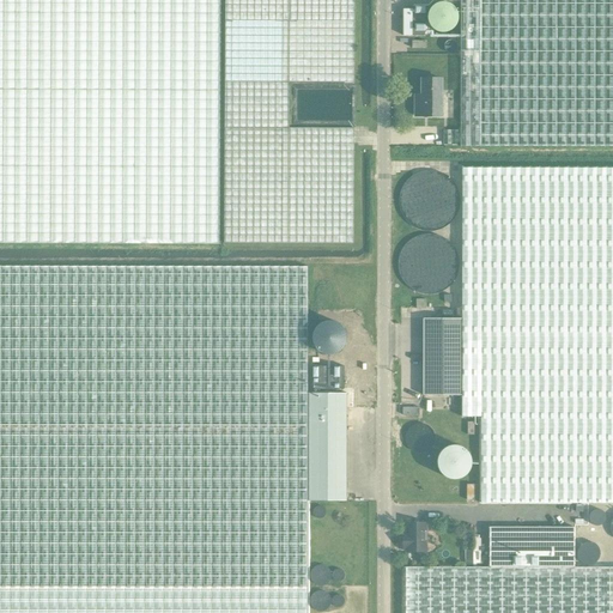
[(0,0),(0,243),(217,244),(218,0),(0,0)]
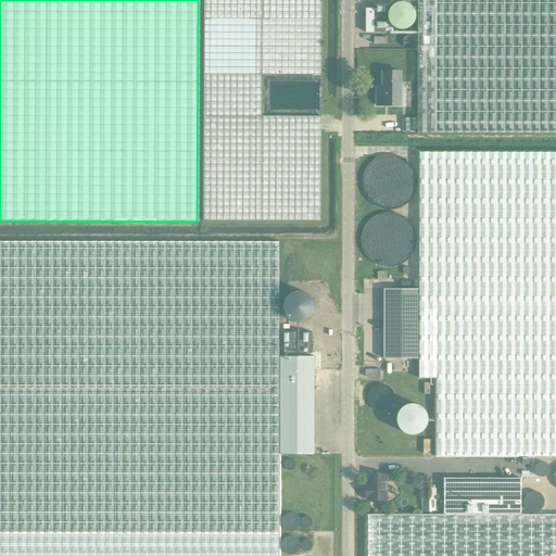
[(203,0),(203,220),(320,222),(320,116),(263,116),(263,75),(320,76),(320,0),(203,0)]
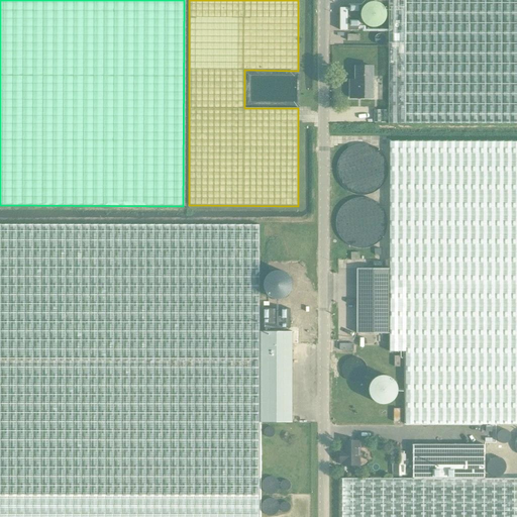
[(516,0),(388,0),(388,123),(516,122),(516,0)]
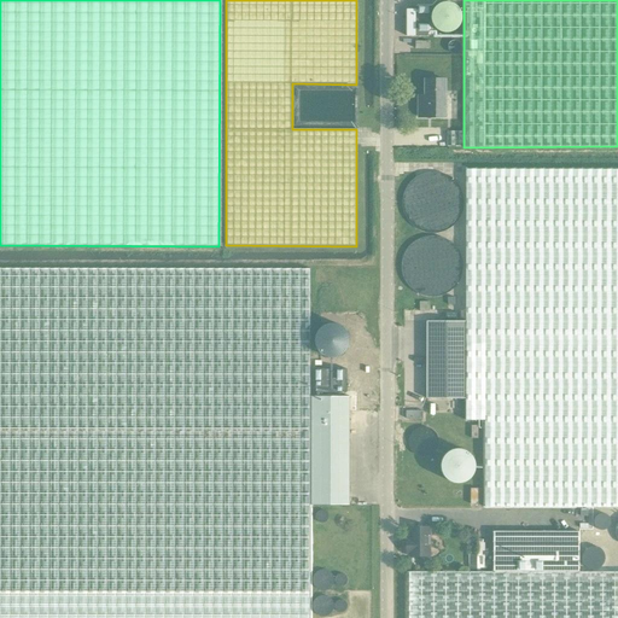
[(406,10),(406,36),(415,36),(427,36),(427,7),(415,7),(415,10),(406,10)]
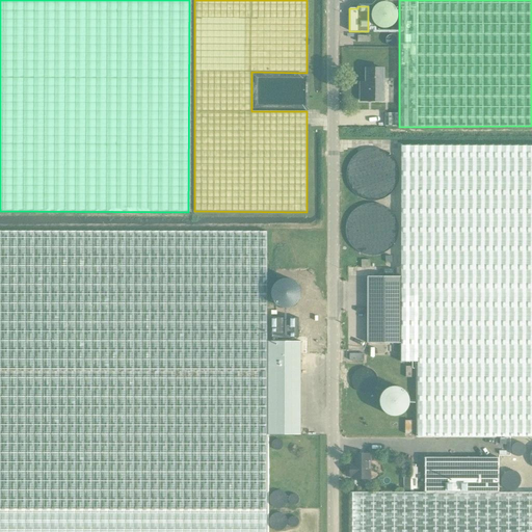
[(383,100),(383,69),(365,69),(365,88),(361,88),(361,100),(383,100)]
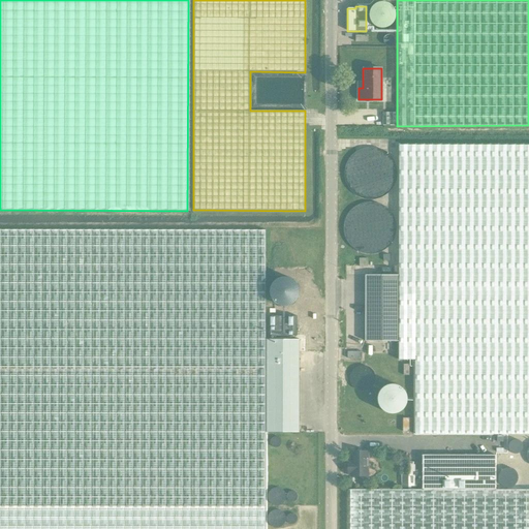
[(528,434),(528,144),(399,145),(398,275),(398,341),(398,360),(414,360),(414,434),(528,434)]
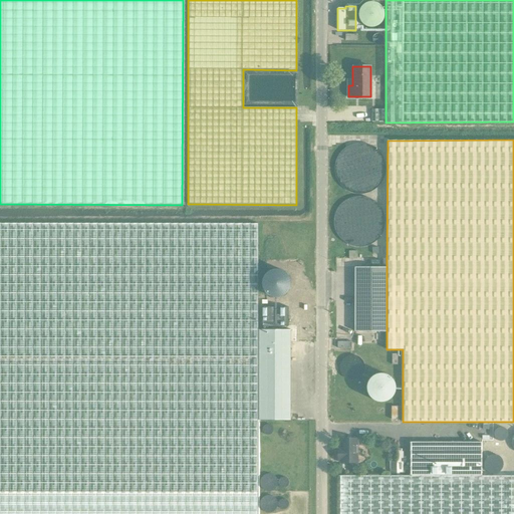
[(0,492),(258,492),(258,420),(258,329),(258,223),(0,223),(0,492)]
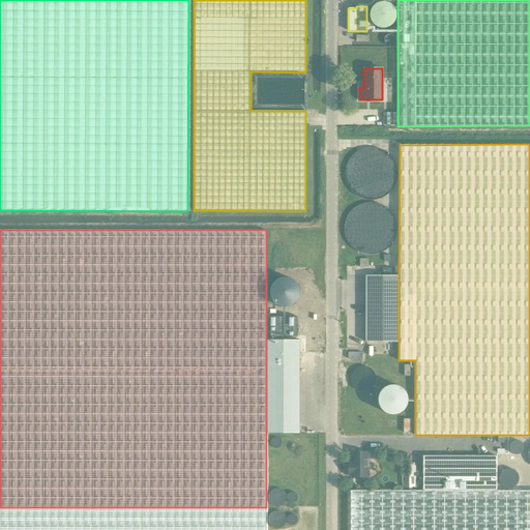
[(399,342),(399,275),(365,275),(365,342),(399,342)]
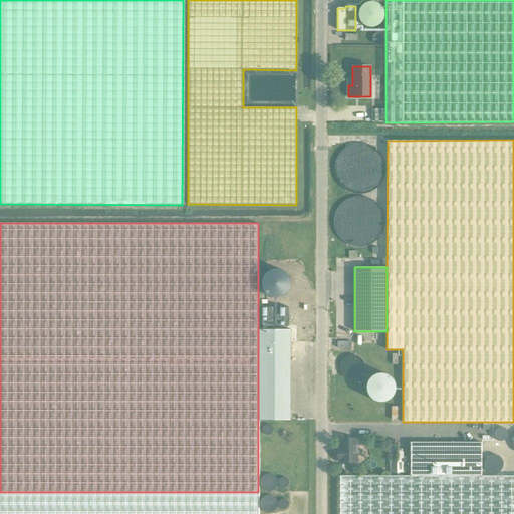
[(262,282),(262,283),(262,284),(262,285),(262,286),(262,287),(263,287),(263,288),(263,289),(264,290),(265,291),(265,292),(266,292),(266,293),(267,293),(267,294),(268,294),(269,295),(270,295),(271,296),(272,296),(273,296),(274,296),(275,296),(276,296),(277,296),(278,296),(279,296),(280,296),(281,296),(281,295),(282,295),(283,295),(283,294),(284,294),(285,293),(286,292),(286,291),(287,291),(287,290),(288,289),(289,288),(289,287),(289,286),(289,285),(290,284),(290,283),(290,282),(290,281),(289,280),(289,279),(289,278),(288,277),(288,276),(288,275),(287,275),(287,274),(286,273),(285,272),(284,271),(283,271),(283,270),(282,270),(281,270),(280,269),(279,269),(278,269),(277,269),(276,269),(275,269),(274,269),(273,269),(272,269),(271,269),(270,270),(269,270),(269,271),(268,271),(267,271),(267,272),(266,272),(266,273),(265,274),(264,274),(264,275),(264,276),(263,276),(263,277),(263,278),(262,279),(262,280),(262,281),(262,282)]
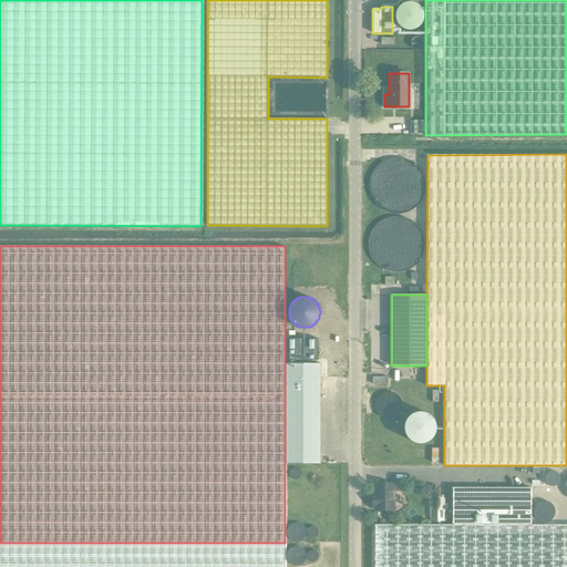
[(289,338),(289,359),(318,359),(318,338),(289,338)]
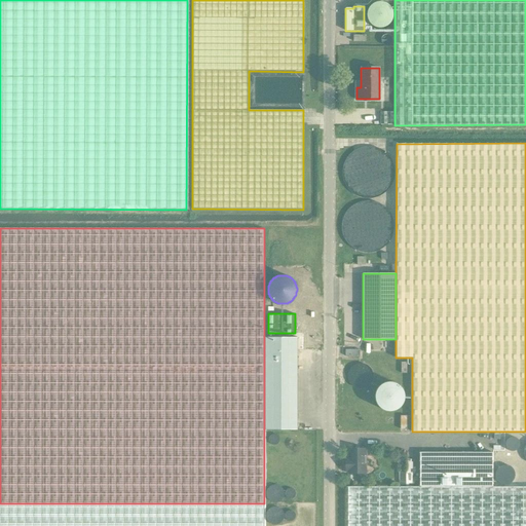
[(297,337),(264,337),(264,429),(297,429),(297,337)]
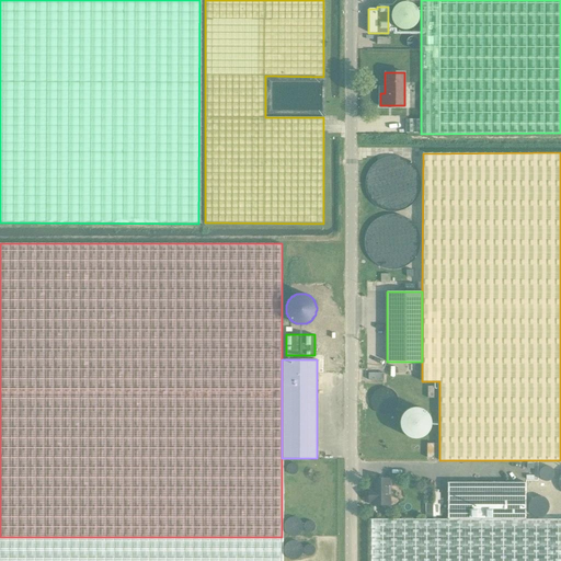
[(371,503),(371,504),(391,504),(391,478),(371,478),(371,487),(368,487),(368,503),(371,503)]
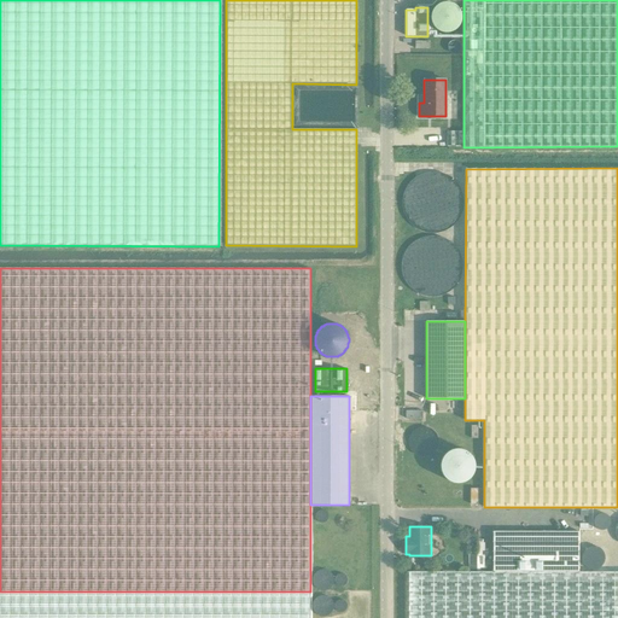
[(494,531),(494,571),(578,571),(578,531),(494,531)]
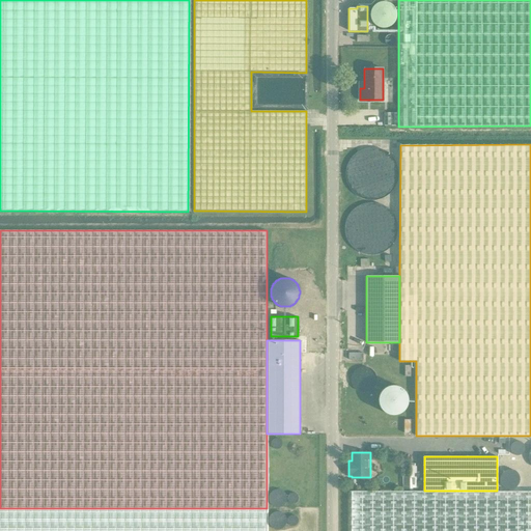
[(403,460),(398,465),(402,469),(408,465),(403,460)]
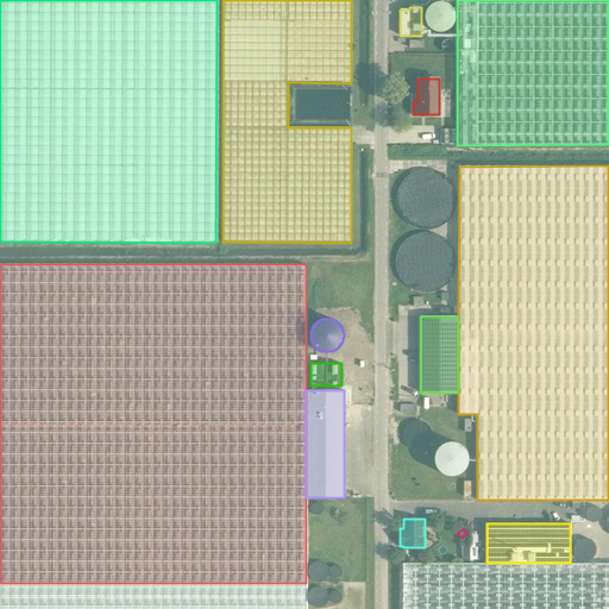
[(608,608),(608,563),(570,563),(487,563),(403,563),(402,608),(608,608)]
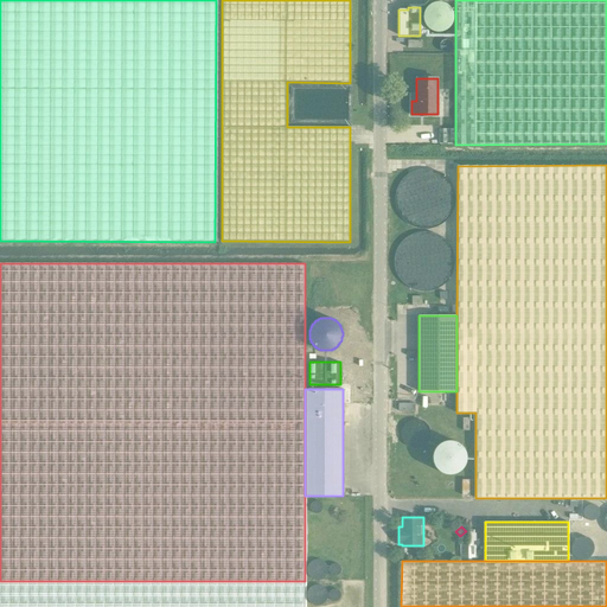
[(304,606),(305,581),(0,581),(0,606),(304,606)]
